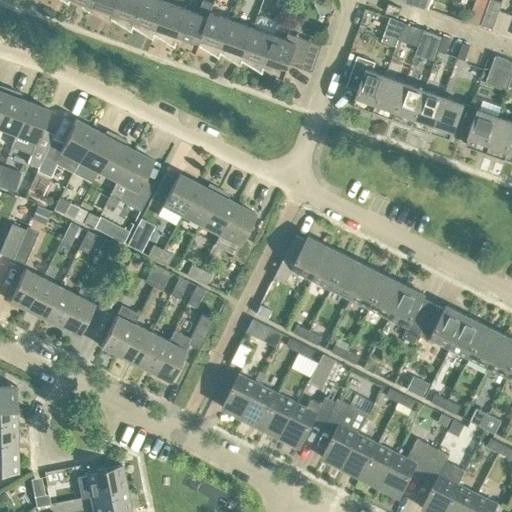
[(75,0),(90,9),(93,0),(75,0)]
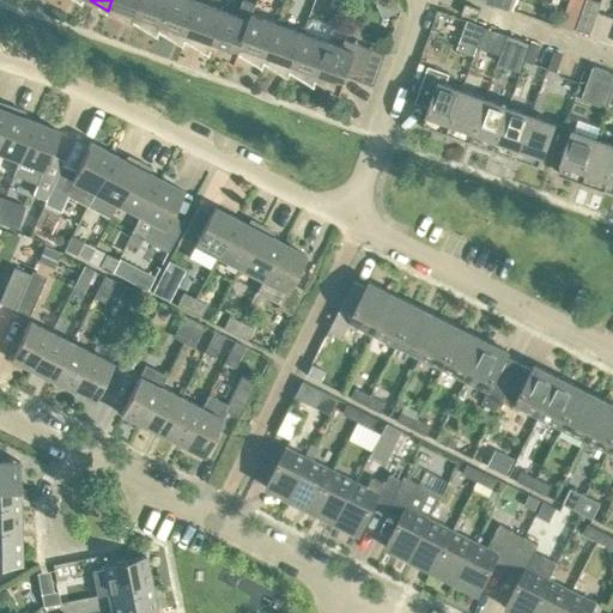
[(133,26),(135,20),(134,20),(140,0),(111,0),(108,11),(133,26)]
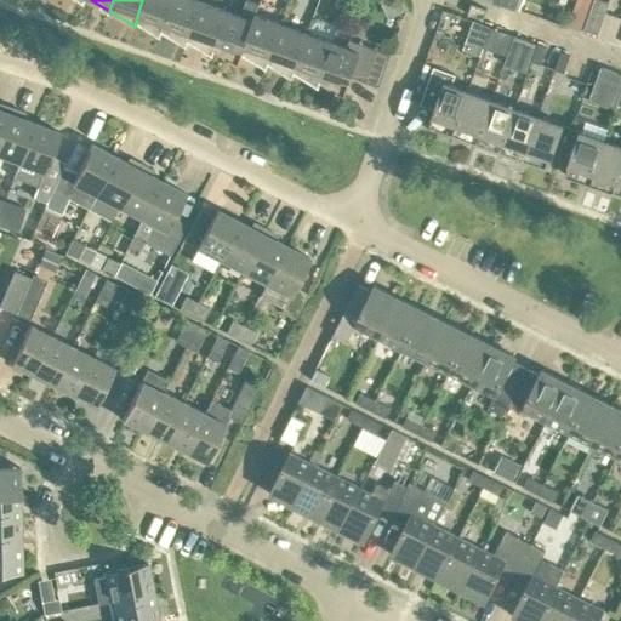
[(160,35),(163,30),(161,30),(171,0),(142,0),(136,21),(137,21),(160,35)]
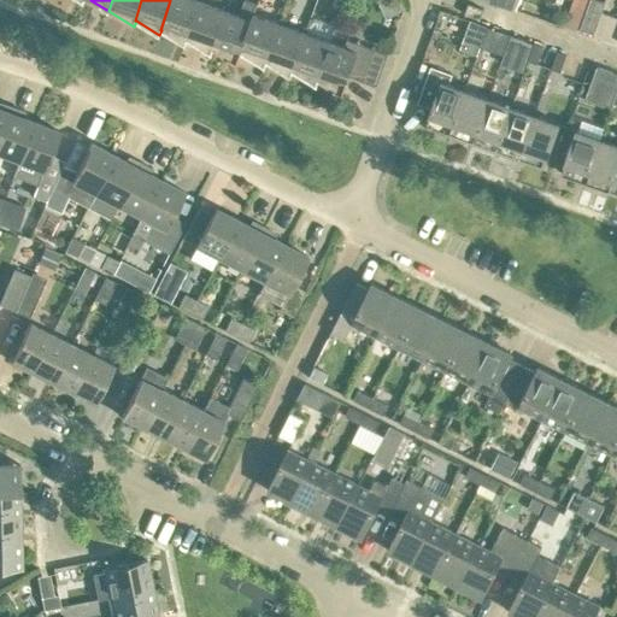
[(186,45),(187,40),(187,39),(200,1),(195,0),(170,0),(160,30),(162,30),(186,45)]
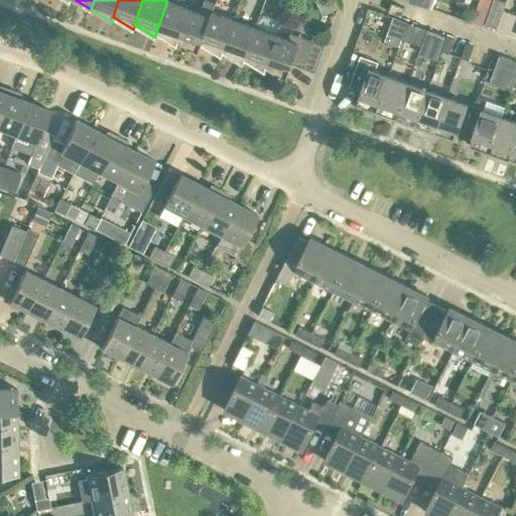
[(188,9),(177,40),(178,40),(199,52),(202,43),(201,43),(211,16),(210,16),(211,12),(212,12),(215,4),(205,0),(201,13),(188,9)]
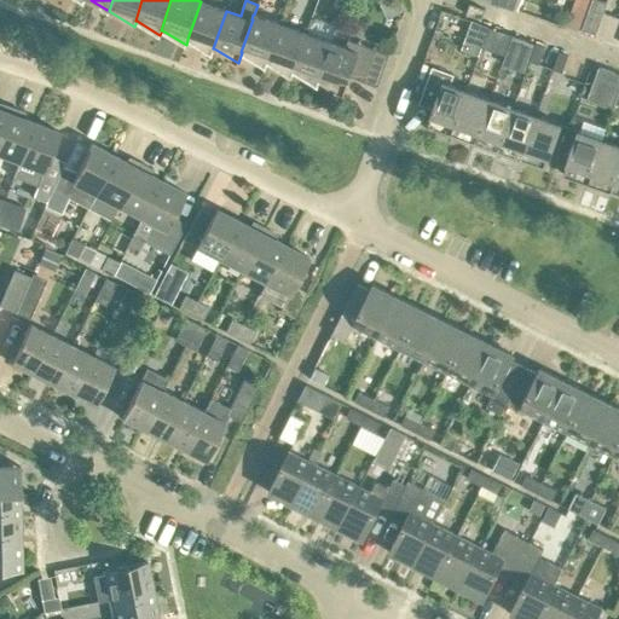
[(591,0),(582,29),(595,34),(607,3),(600,0),(591,0)]
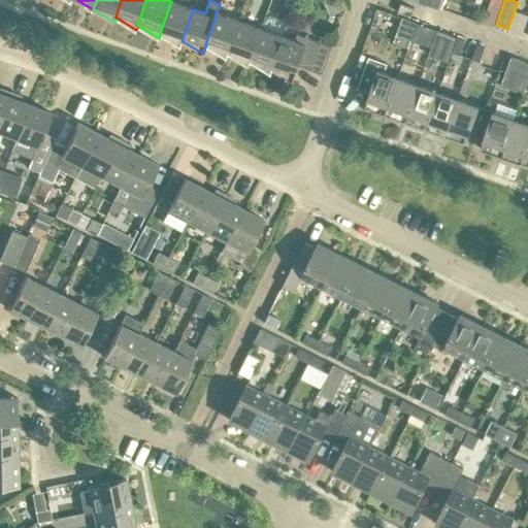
[(180,46),(183,41),(182,41),(193,9),(171,1),(160,33),(160,34),(180,46)]
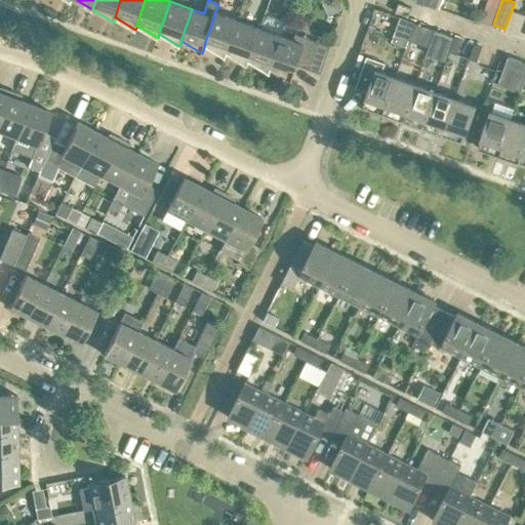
[(395,11),(408,16),(411,8),(399,3),(395,11)]
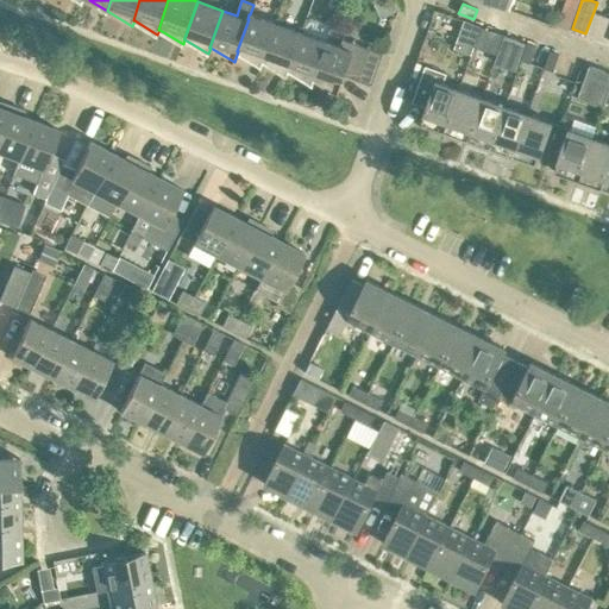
[(249,19),(237,51),(238,51),(262,67),(263,61),(276,24),(250,14),(249,14),(248,19),(249,19)]
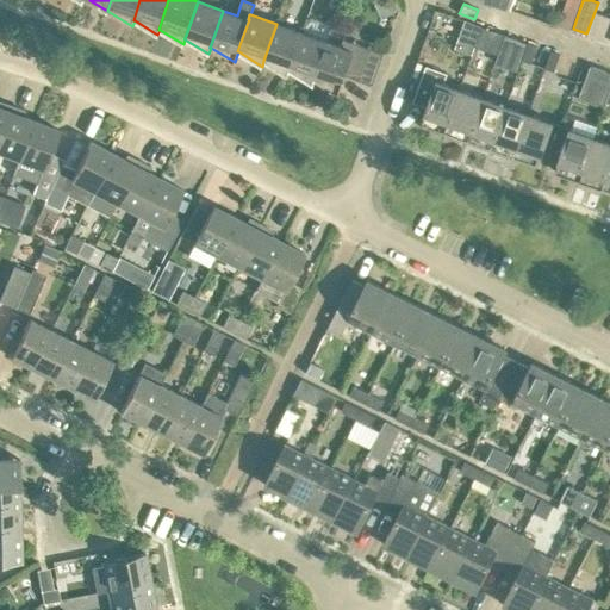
[(461,31),(479,36),(481,27),(465,22),(461,31)]
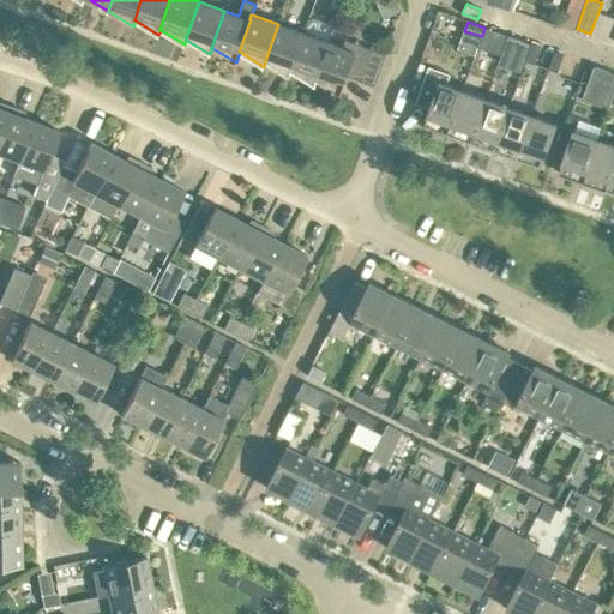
[(289,76),(292,71),(290,70),(304,32),(278,24),(265,61),(289,76)]
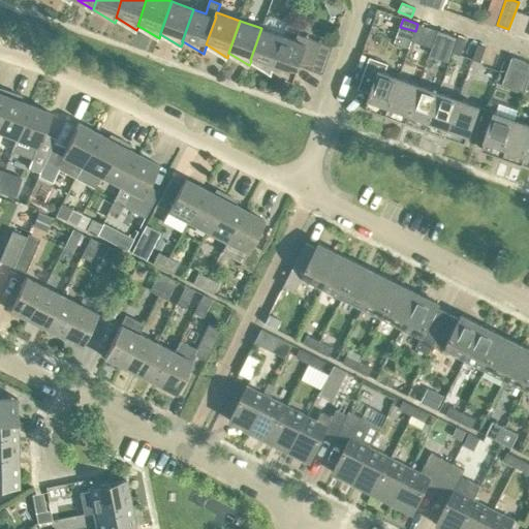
[(417,24),(415,31),(411,40),(425,44),(431,28),(418,23),(417,24)]
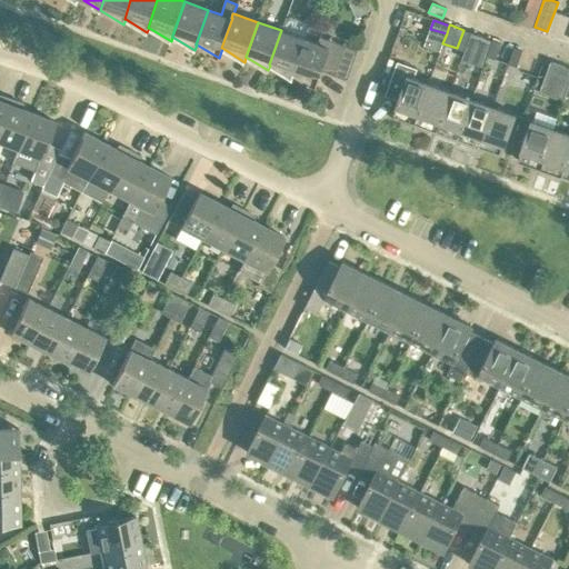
[(292,79),(293,73),(306,39),(281,30),(269,65),(270,66),(292,79)]
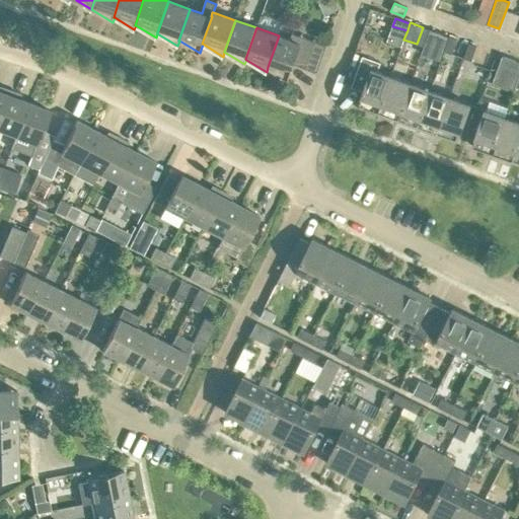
[(422,53),(440,60),(448,36),(430,29),(425,45),(422,53)]
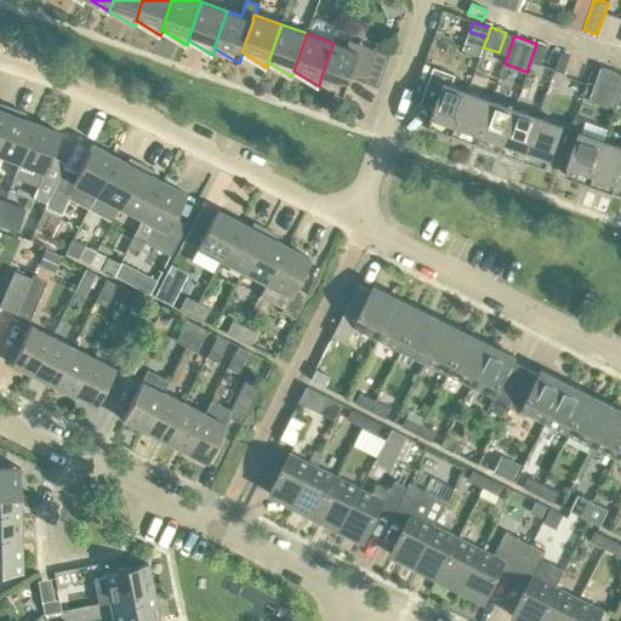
[(334,43),(320,80),(345,96),(352,77),(379,86),(391,53),(349,39),(347,47),(334,43)]
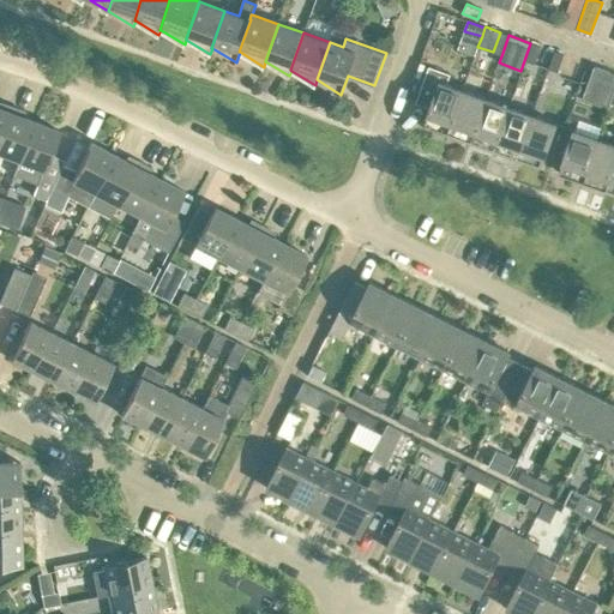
[(525,60),(535,64),(541,47),(531,43),(525,60)]
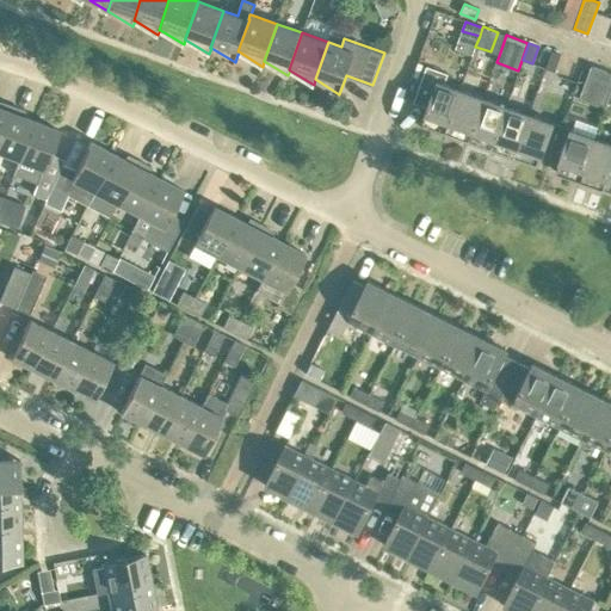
[(545,68),(555,72),(561,55),(551,51),(545,68)]
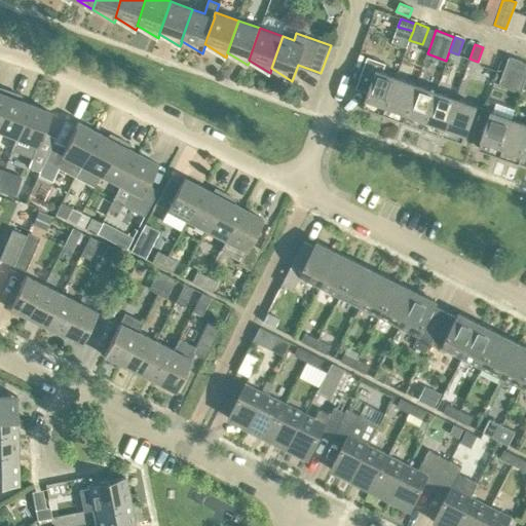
[(499,83),(521,91),(525,77),(525,62),(509,57),(499,83)]
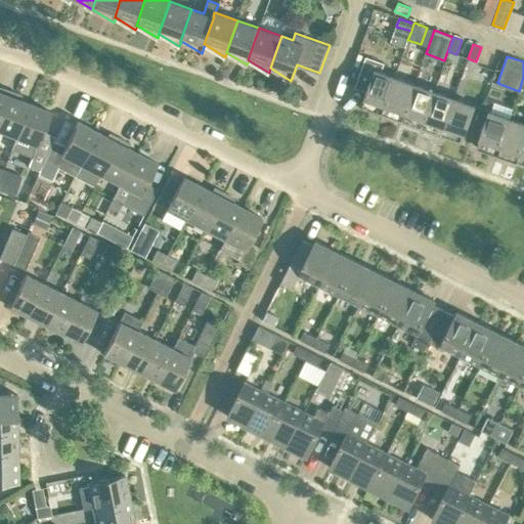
[(361,105),(382,113),(395,77),(381,72),(384,63),(365,57),(355,88),(366,92),(361,105)]
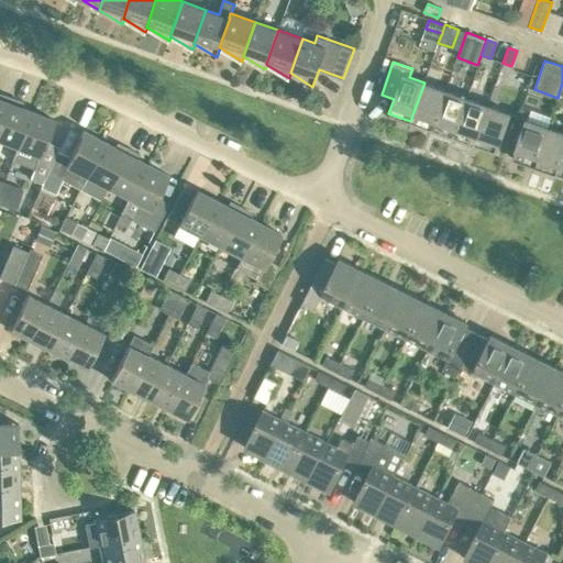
[(410,121),(431,129),(445,90),(424,83),(410,121)]
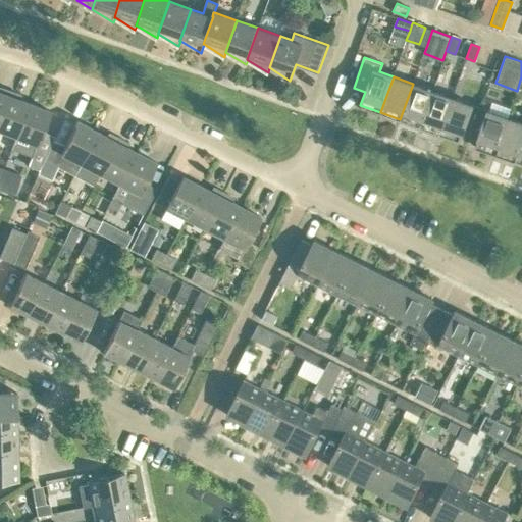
[(400,119),(419,126),(432,91),(413,84),(400,119)]
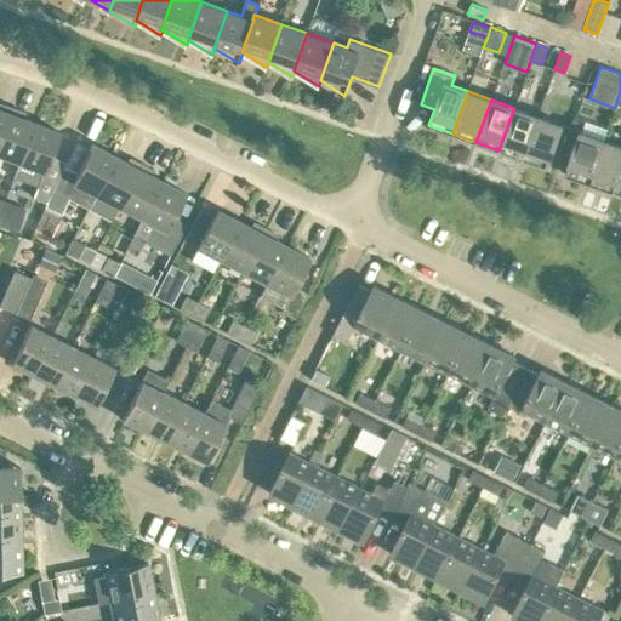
[(0,136),(11,108),(0,103),(0,136)]
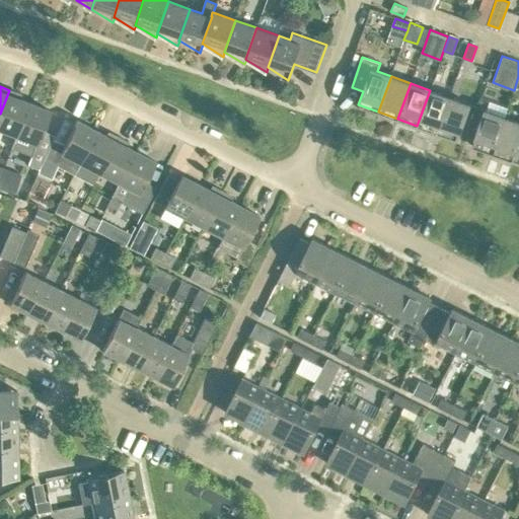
[(0,114),(0,130),(15,136),(27,102),(18,98),(19,93),(9,90),(0,114)]
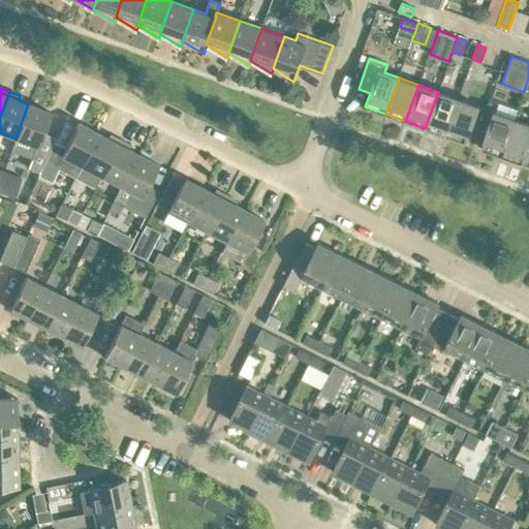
[(425,128),(445,135),(458,99),(438,92),(425,128)]
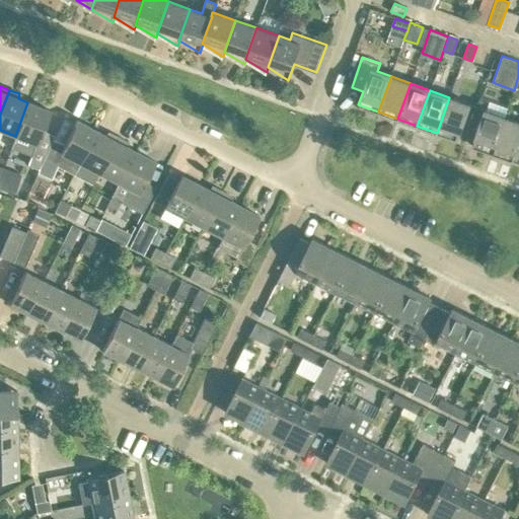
[(449,97),(437,133),(457,140),(469,104),(449,97)]
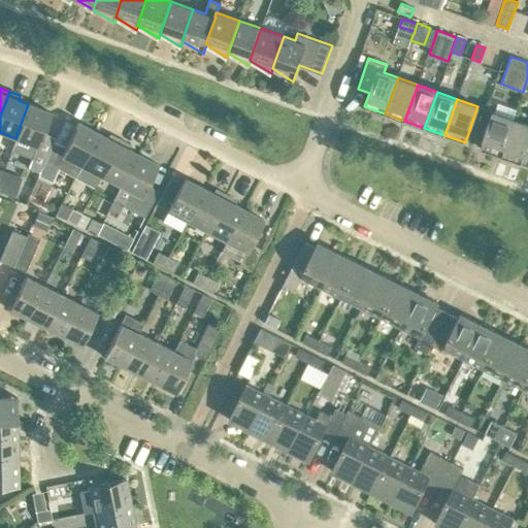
[(37,146),(50,112),(28,104),(15,138),(10,151),(31,159),(35,145),(37,146)]
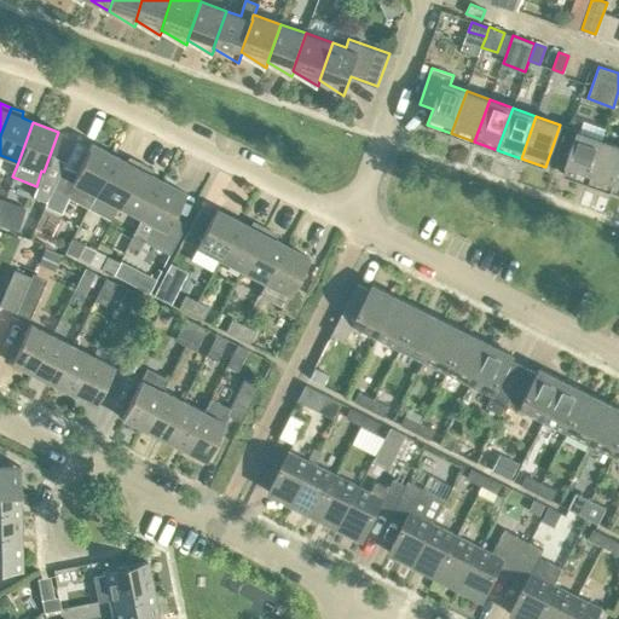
[(563,173),(588,181),(602,139),(578,131),(563,173)]
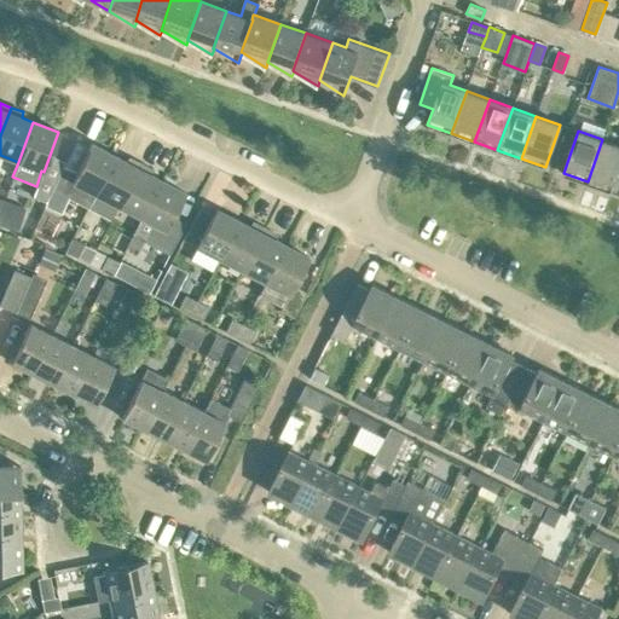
[(588,181),(611,190),(618,166),(618,145),(602,139),(588,181)]
